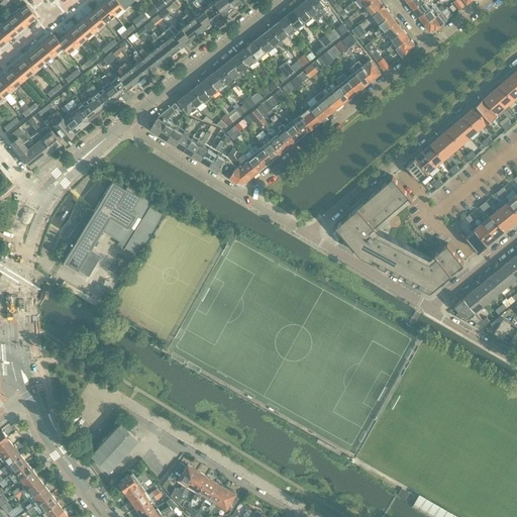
[(104,0),(103,2),(113,14),(121,7),(122,6),(116,0),(104,0)]
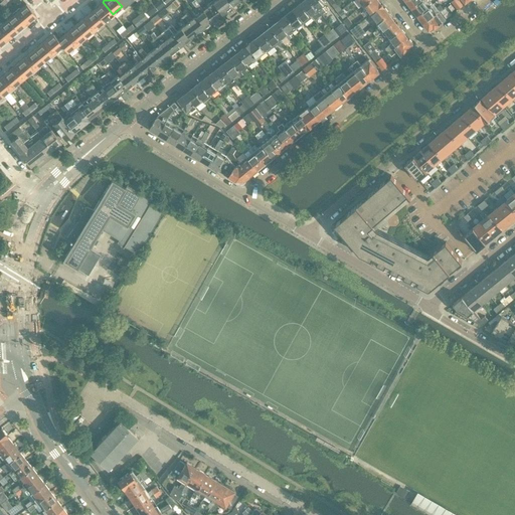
[(126,0),(116,0),(122,6),(121,7),(123,9),(129,4),(126,0)]
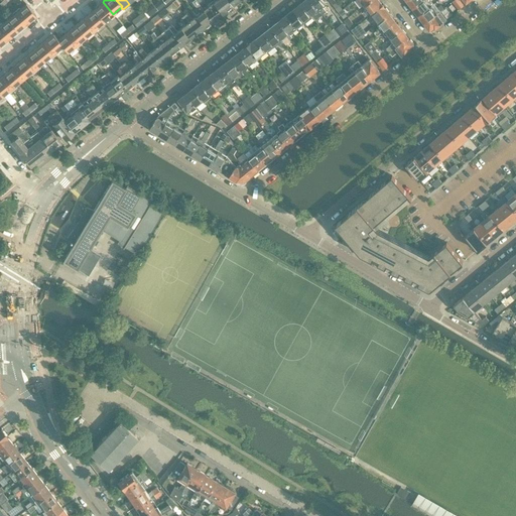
[(191,11),(196,16),(205,28),(213,22),(203,10),(196,0),(192,3),(196,8),(191,11)]
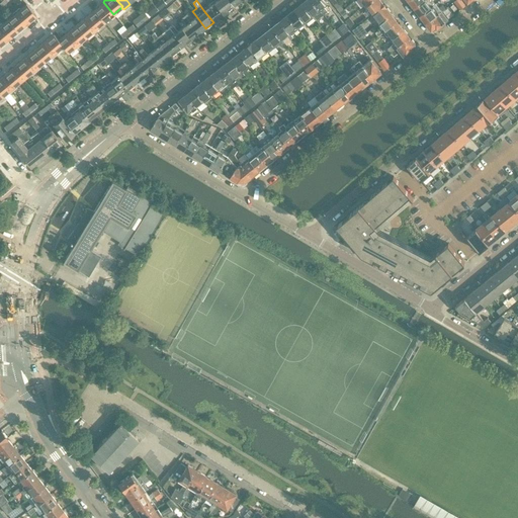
[(216,0),(213,2),(224,15),(234,7),(233,7),(227,0),(216,0)]
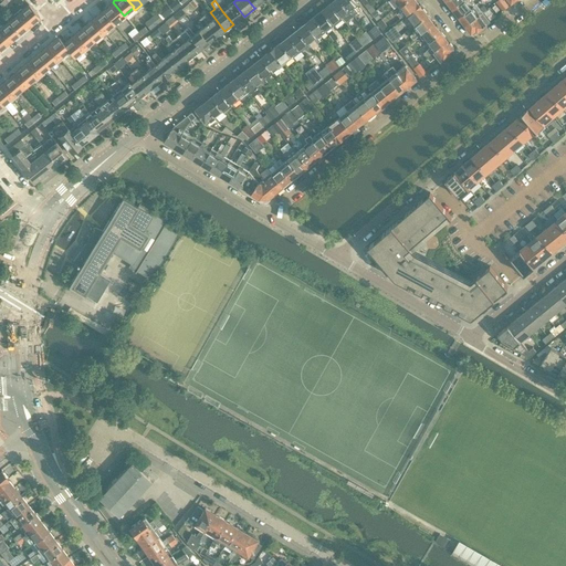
[(354,16),(350,11),(341,0),(333,0),(331,3),(342,18),(343,18),(346,22),(354,16)]
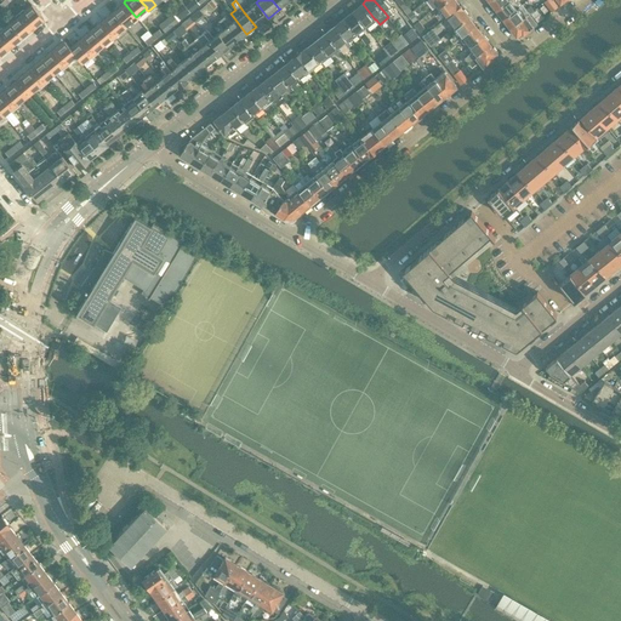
[(374,0),(385,12),(388,17),(393,13),(388,9),(393,5),(389,0),(374,0)]
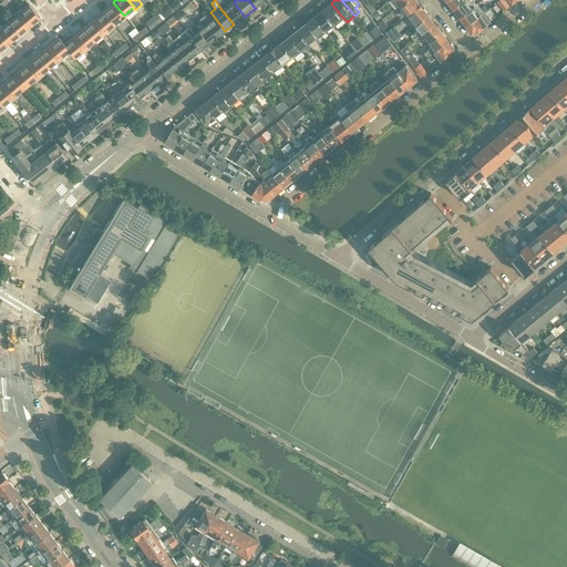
[(418,0),(405,0),(399,6),(402,10),(398,14),(401,19),(406,16),(420,3),(418,0)]
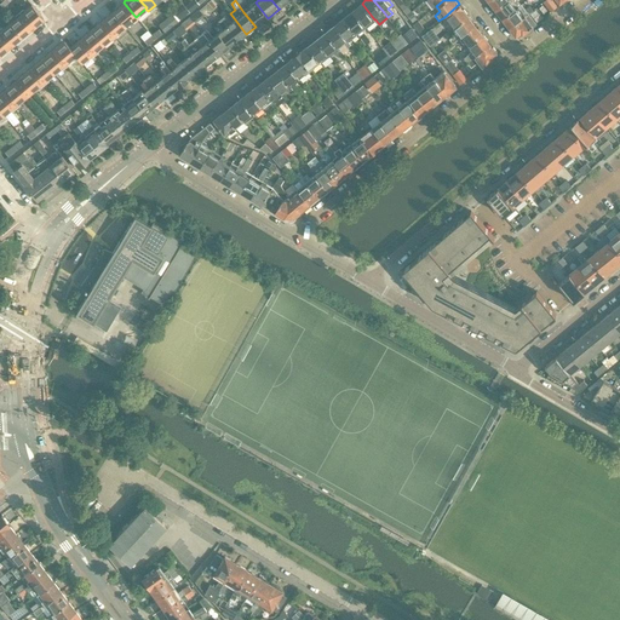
[(487,0),(495,10),(506,0),(487,0)]
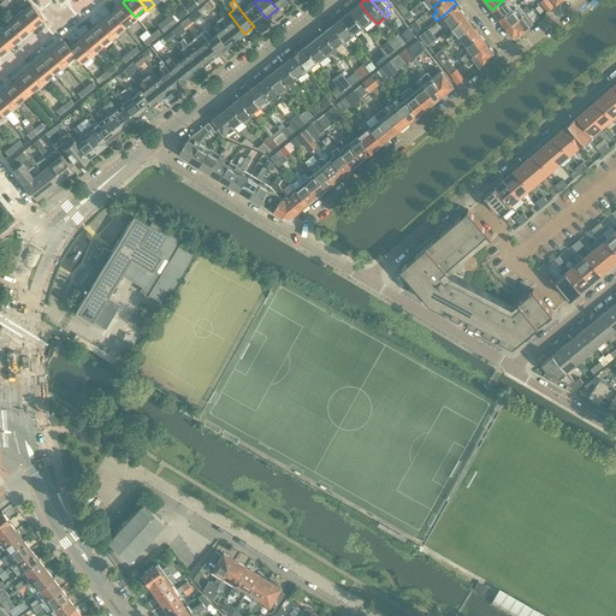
[(499,19),(514,6),(517,4),(514,0),(503,0),(492,10),(499,19)]
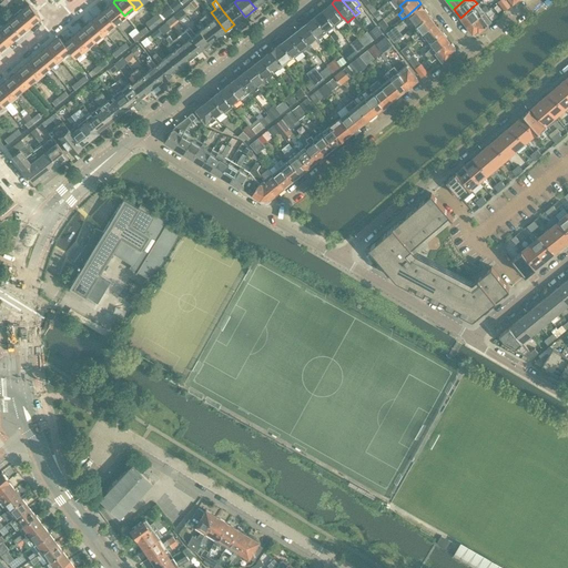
[(499,0),(497,1),(505,10),(510,6),(505,0),(499,0)]
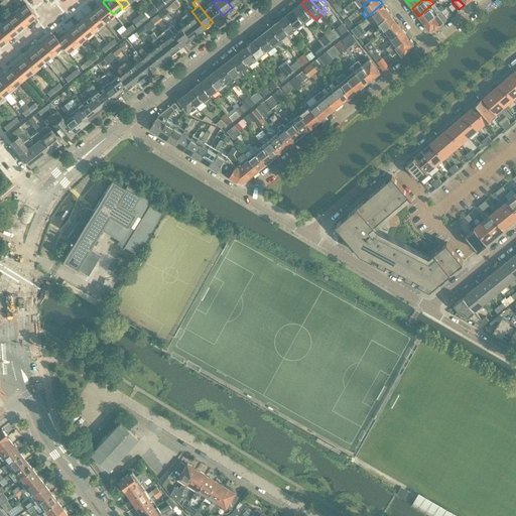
[(103,2),(94,9),(104,21),(113,14),(103,2)]
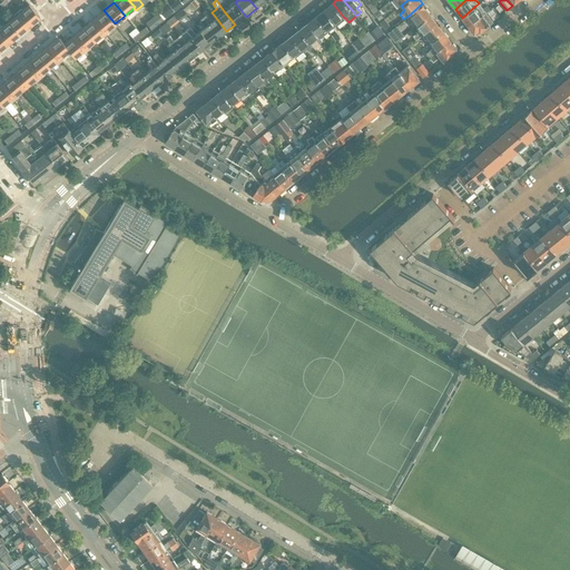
[(235,2),(224,11),(235,25),(235,26),(246,17),(235,2)]
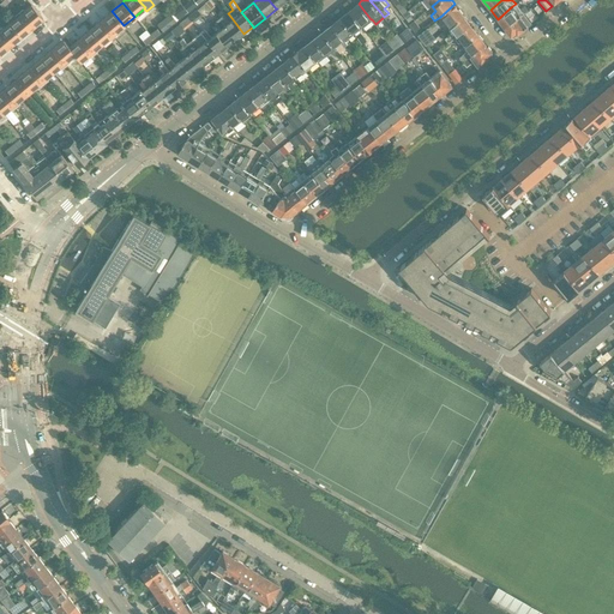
[(359,4),(349,11),(361,26),(371,19),(359,4)]
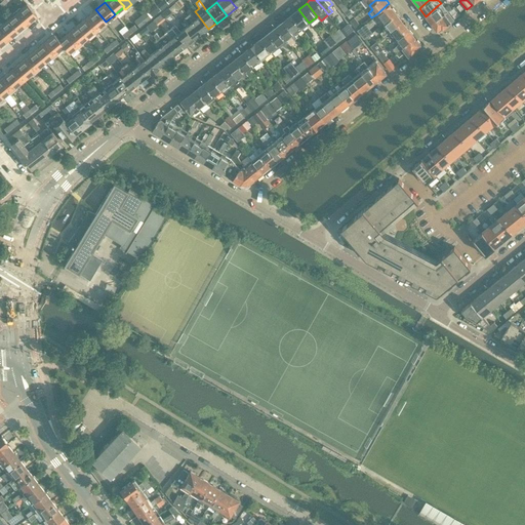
[(376,14),(384,24),(397,12),(389,3),(376,14)]
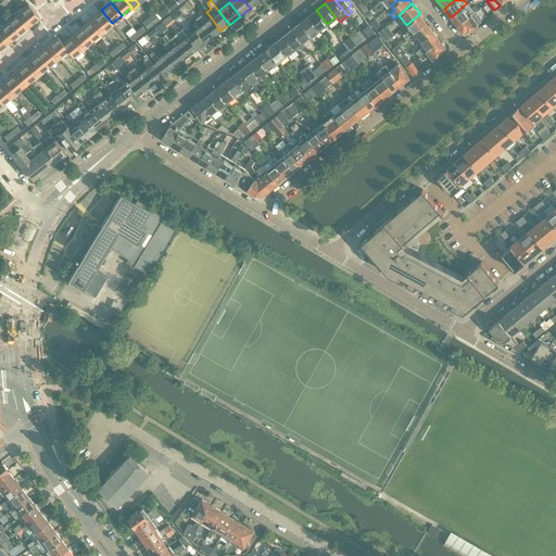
[(467,3),(464,5),(451,17),(457,26),(474,12),(478,9),(475,5),(471,8),(468,3),(467,3)]
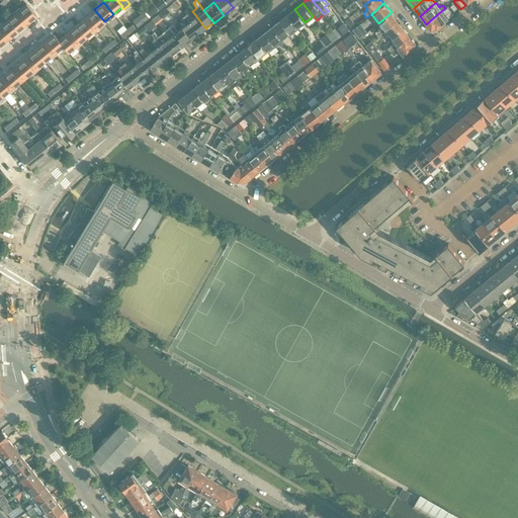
[(26,4),(16,11),(26,23),(35,15),(26,4)]
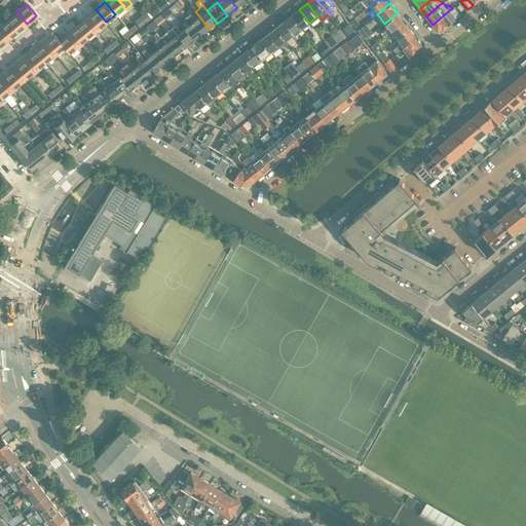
[(96,9),(86,17),(97,30),(106,22),(96,9)]
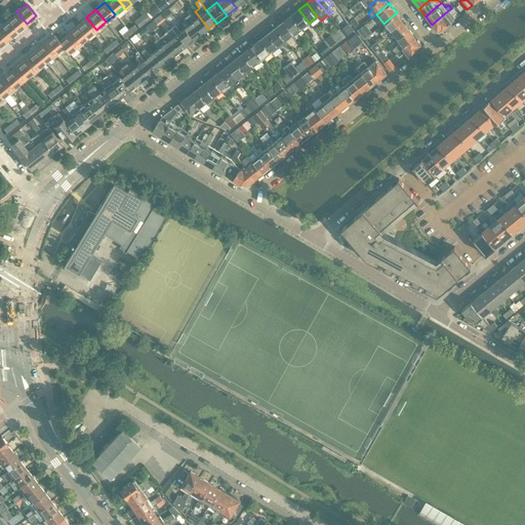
[(298,9),(290,15),(301,29),(309,23),(298,9)]
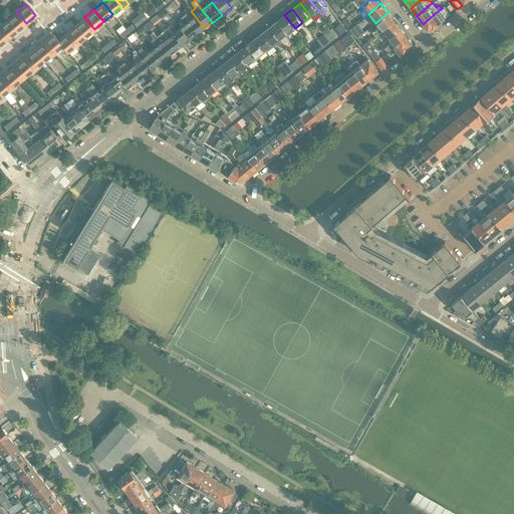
[(16,11),(7,19),(17,31),(26,23),(16,11)]
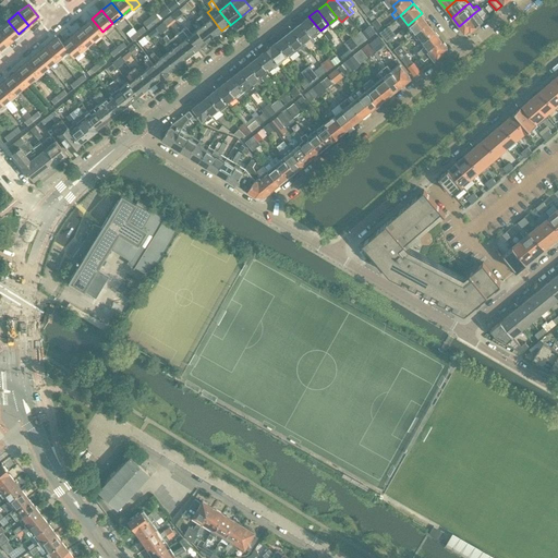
[(475,12),(459,26),(464,33),(466,34),(483,21),(475,12)]
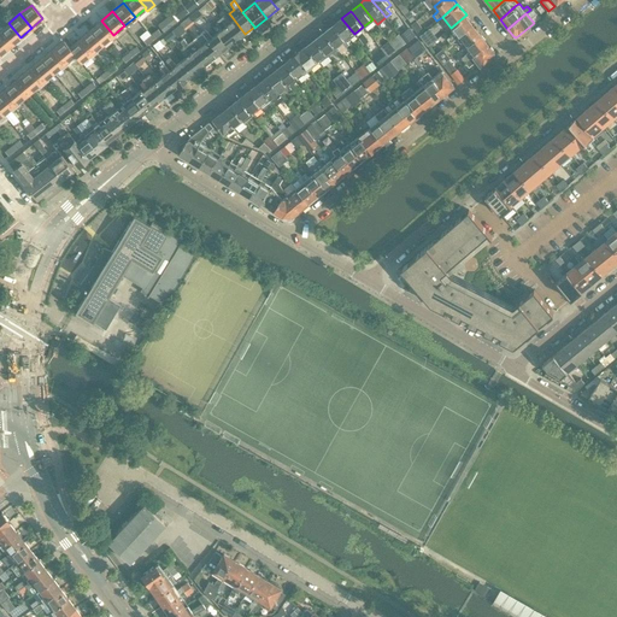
[(451,28),(454,33),(452,35),(447,39),(451,42),(458,37),(474,24),(466,15),(451,28)]
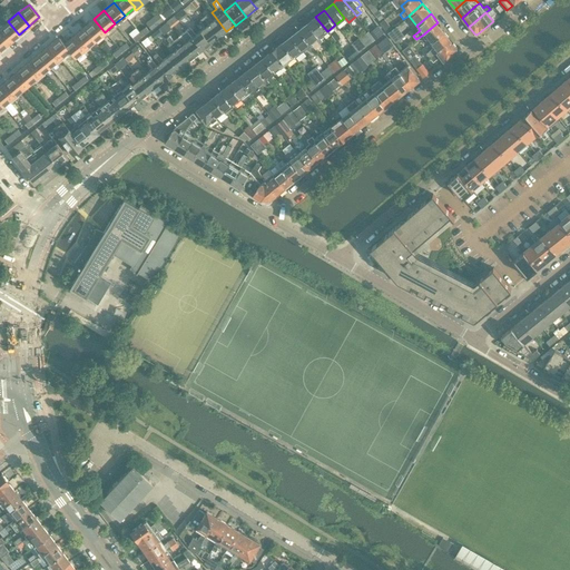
[(206,15),(203,18),(218,38),(226,31),(216,18),(212,21),(206,15)]
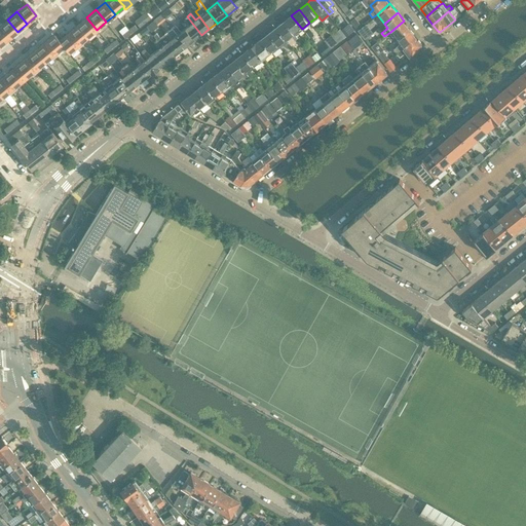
[(298,38),(295,34),(302,29),(291,15),(284,21),(294,35),(297,39),(298,38)]
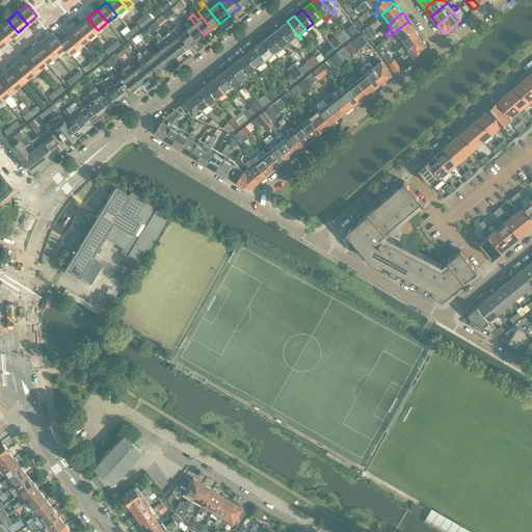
[(191,25),(186,29),(195,42),(204,35),(189,17),(186,19),(191,25)]
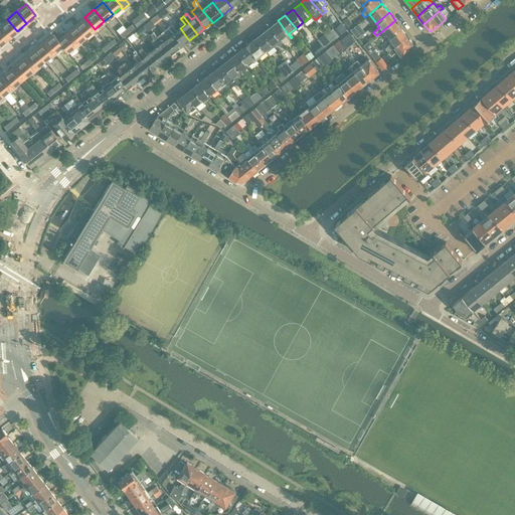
[(84,17),(75,24),(86,36),(95,29),(84,17)]
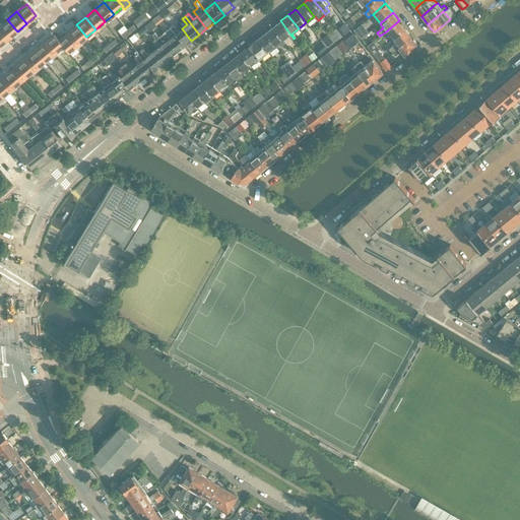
[(7,19),(0,24),(0,28),(8,39),(17,31),(7,19)]
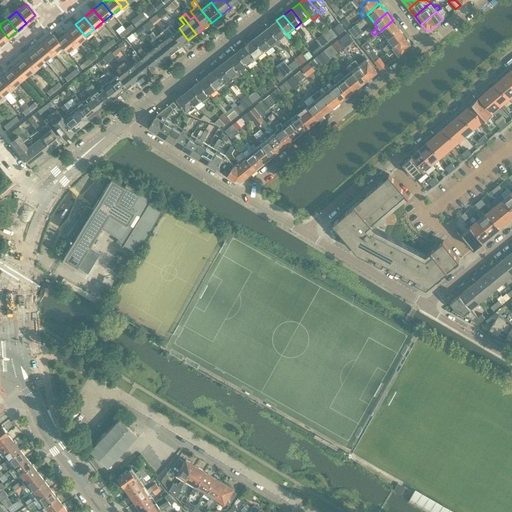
[(289,38),(286,34),(276,20),(269,26),(279,40),(284,36),(287,39),(289,38)]
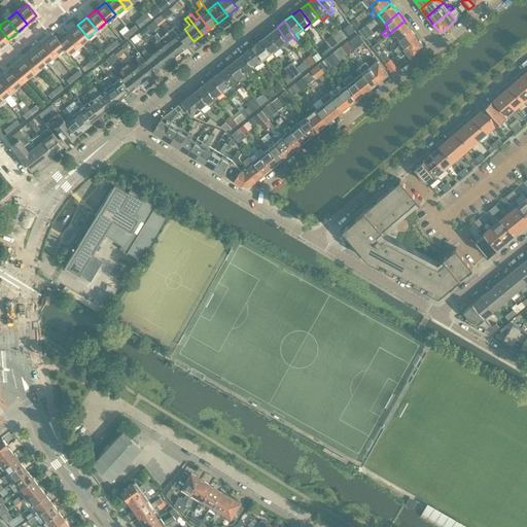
[(391,32),(397,40),(411,29),(405,21),(391,32)]
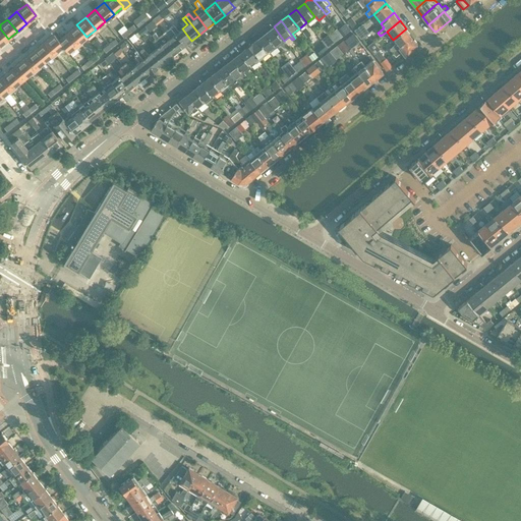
[(76,24),(67,33),(77,45),(87,37),(76,24)]
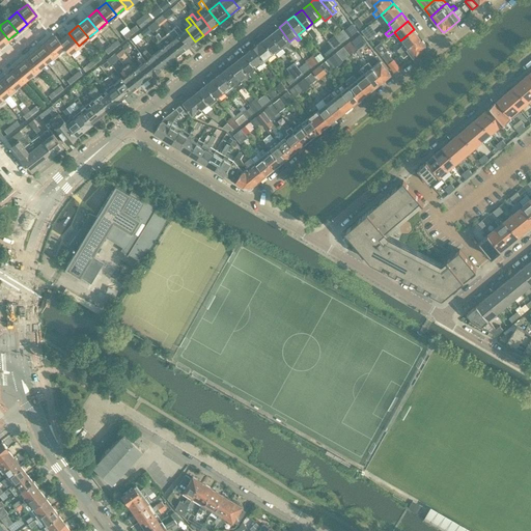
[(136,26),(130,30),(133,34),(139,29),(136,26)]
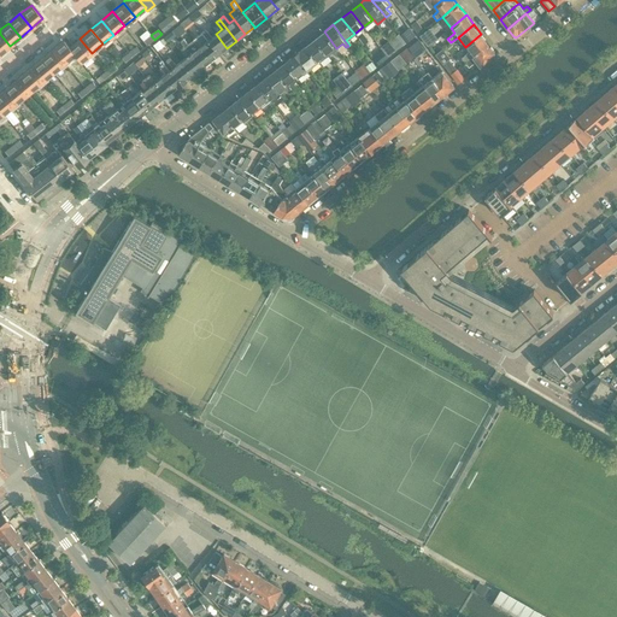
[(205,30),(201,34),(218,56),(227,48),(216,34),(211,37),(205,30)]
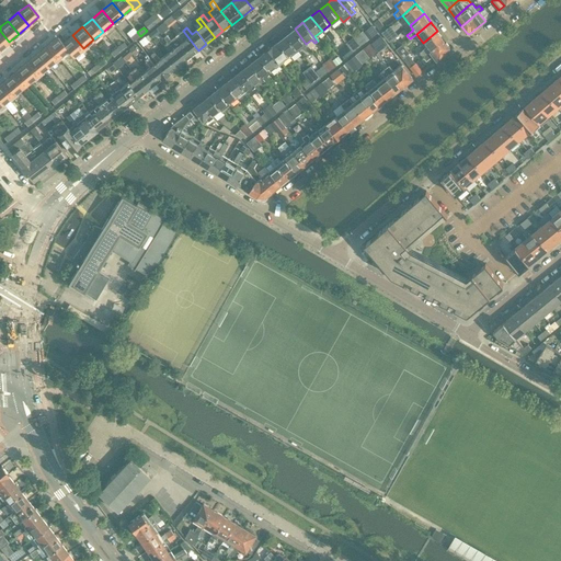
[(133,35),(130,37),(133,42),(140,36),(137,32),(134,29),(129,31),(133,35)]
